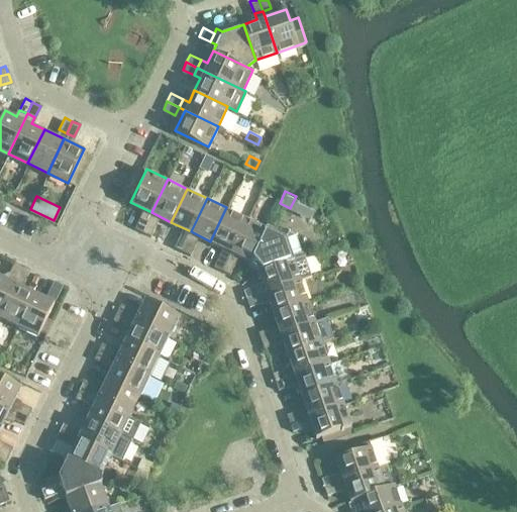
[(210,241),(230,250),(246,217),(226,207),(210,241)]
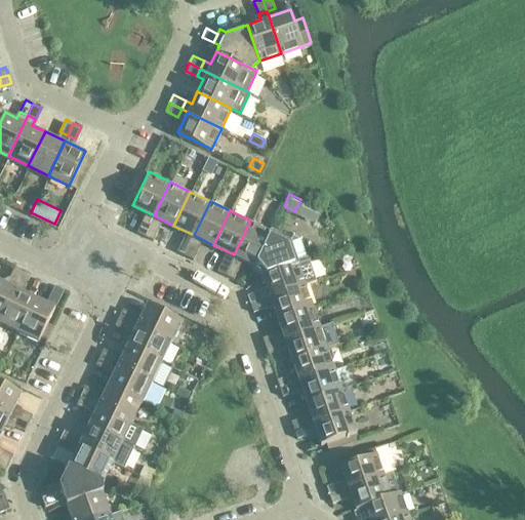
[(137,230),(146,234),(152,222),(144,217),(137,230)]
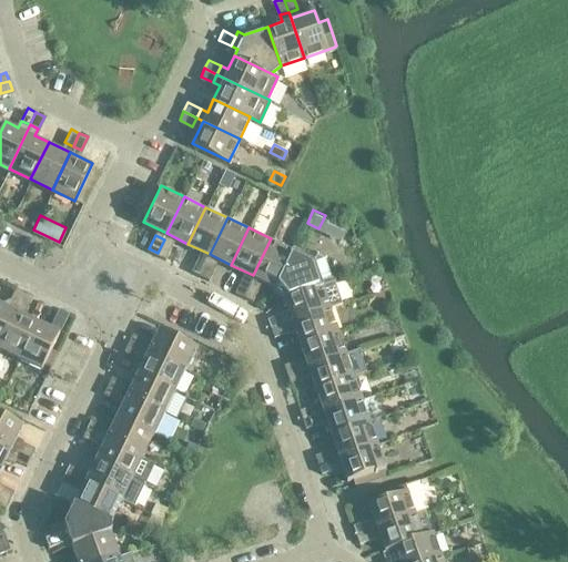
[(253,275),(274,286),(292,248),(271,238),(253,275)]
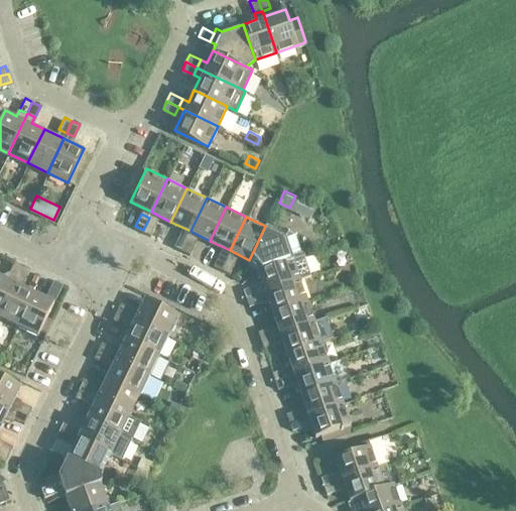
[(149,218),(143,230),(151,234),(157,222),(149,218)]
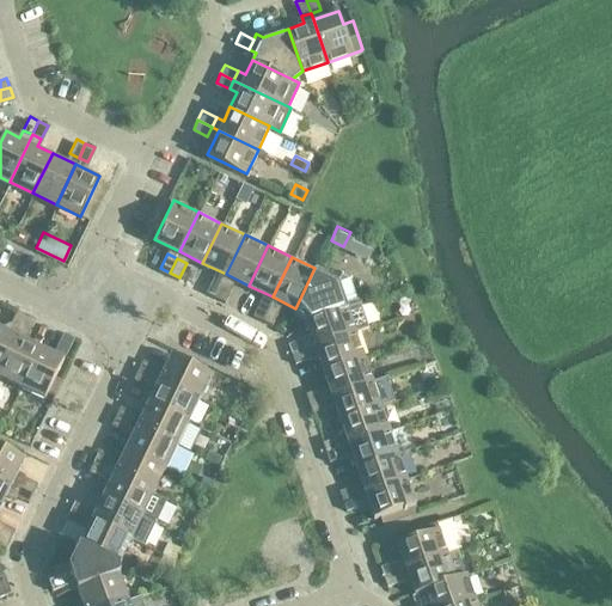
[(305,318),(347,304),(357,300),(350,276),(342,273),(338,280),(314,268),(295,308),(305,318)]
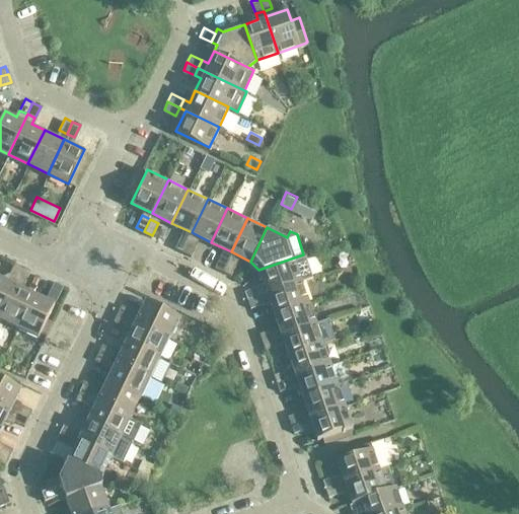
[(175,246),(182,250),(189,238),(181,234),(175,246)]
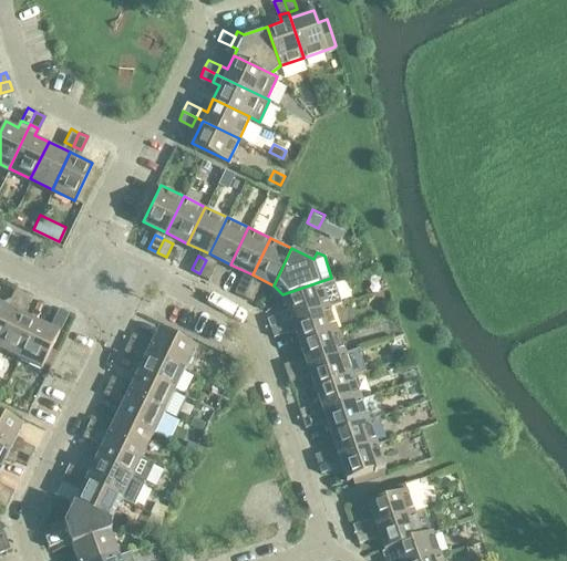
[(215,263),(206,260),(199,273),(208,278),(215,263)]
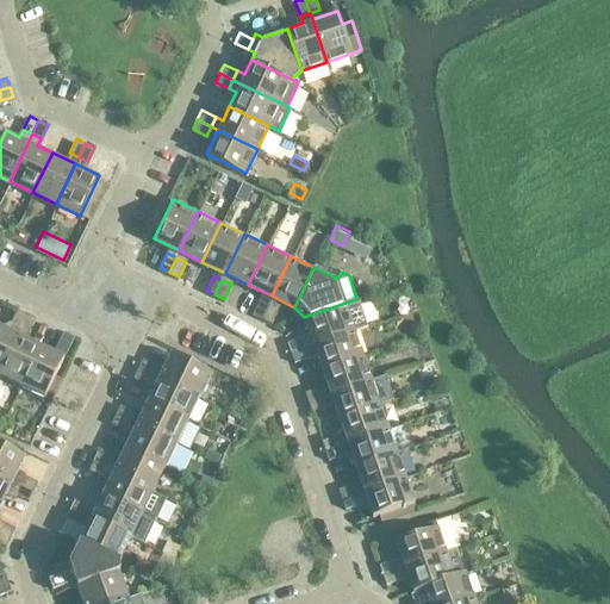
[(253,312),(262,317),(269,303),(260,298),(253,312)]
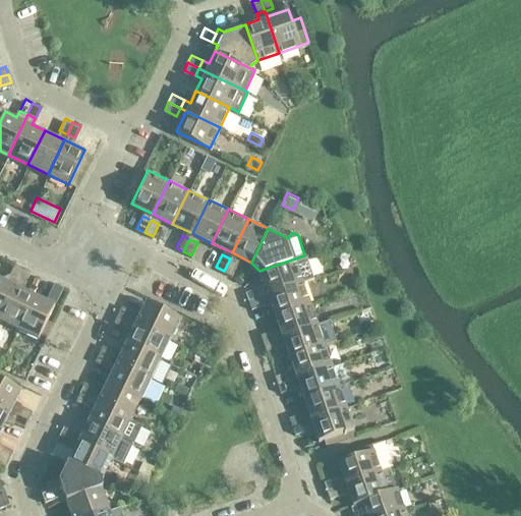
[(230,259),(224,271),(231,275),(237,263),(230,259)]
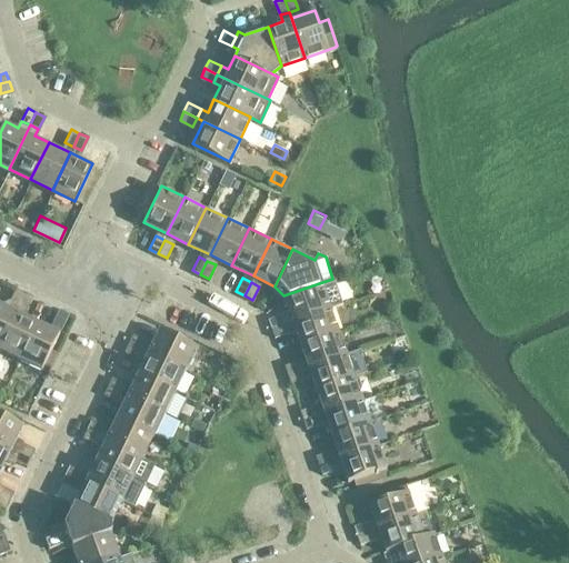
[(330,305),(322,282),(283,295),(291,319),(330,305)]
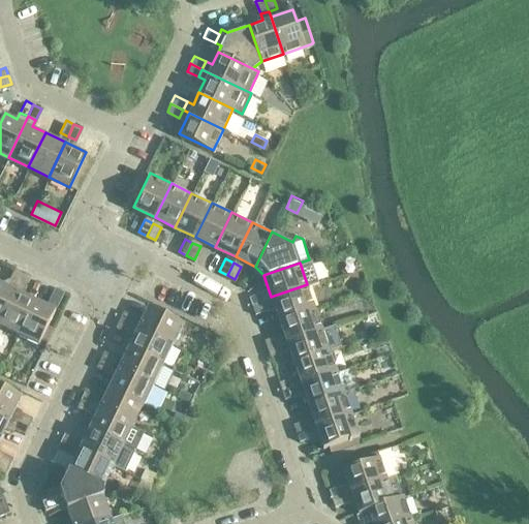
[(9,278),(17,281),(23,270),(14,266),(9,278)]
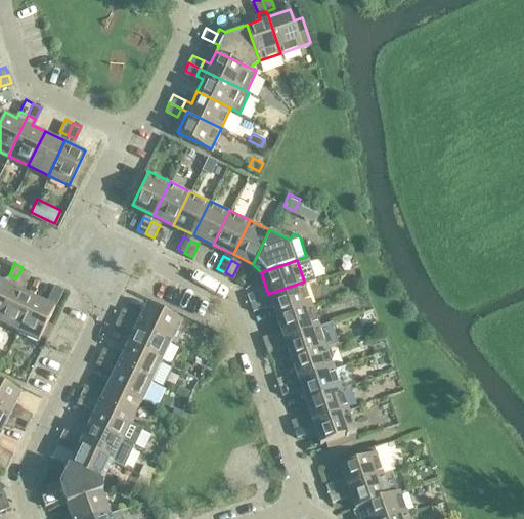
[(31,271),(23,267),(16,278),(25,283),(31,271)]
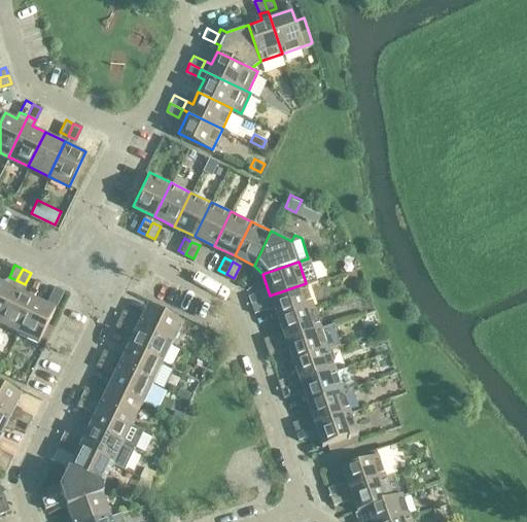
[(0,314),(13,286),(14,286),(16,280),(9,277),(4,279),(3,281),(0,279),(0,314)]
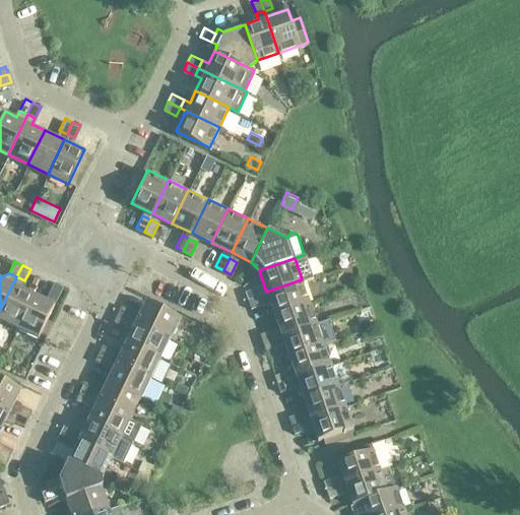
[(270,301),(274,312),(309,300),(302,279),(266,292),(267,293),(261,295),(264,303),(270,301)]
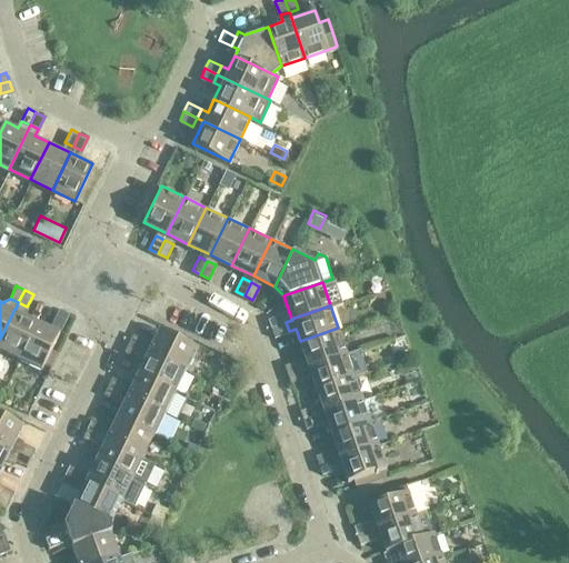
[(69,311),(59,307),(53,319),(62,324),(69,311)]
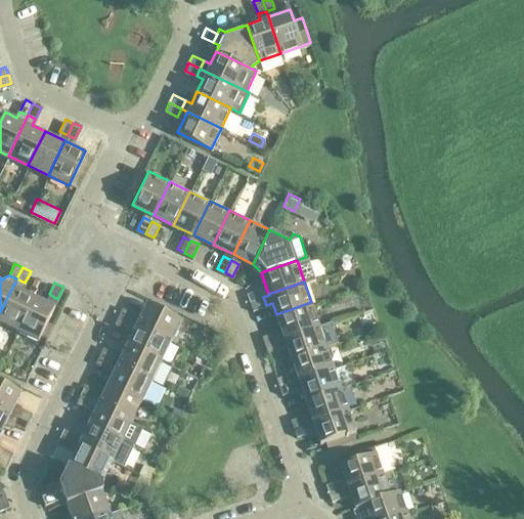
[(0,312),(0,320),(17,329),(34,295),(14,285),(13,285),(0,312)]
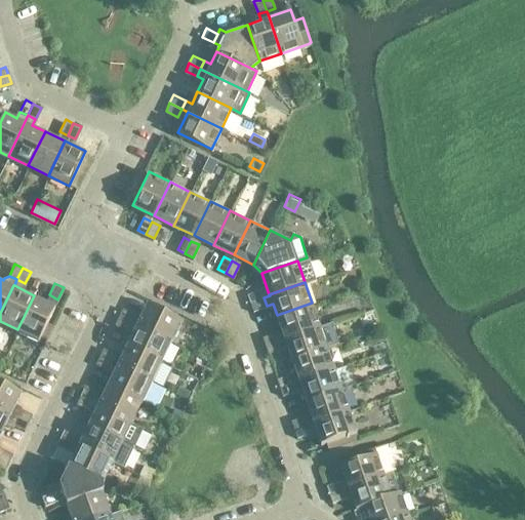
[(247,293),(250,302),(264,297),(260,288),(247,293)]
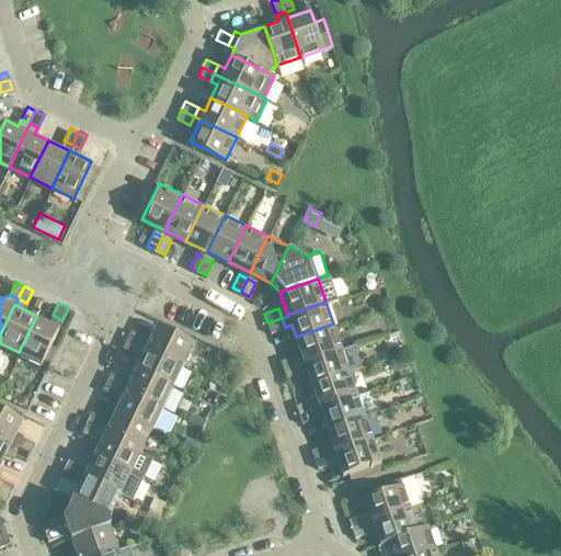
[(58,327),(36,316),(19,352),(41,363),(58,327)]
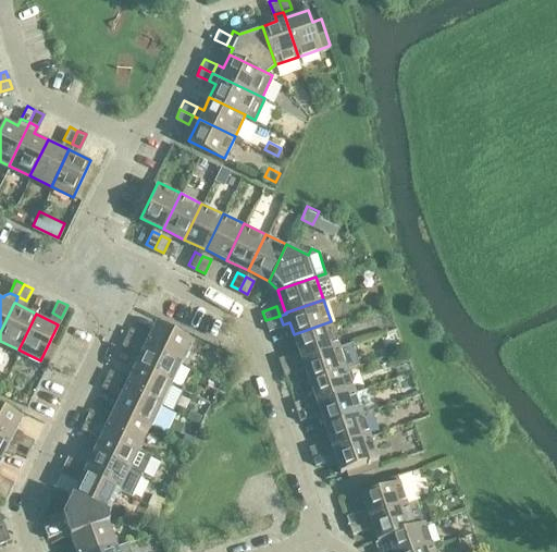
[(283,324),(280,316),(265,320),(269,329),(283,324)]
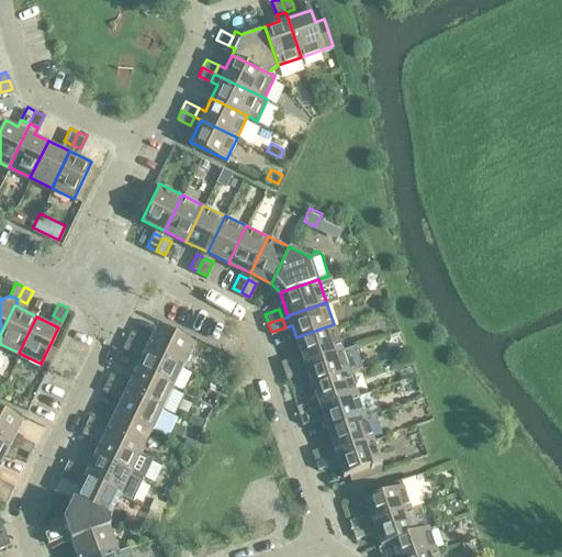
[(146,346),(182,364),(193,342),(157,324),(146,346)]
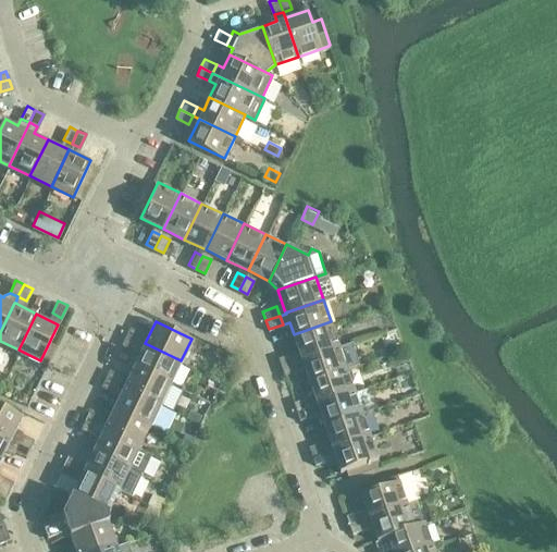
[(294,334),(301,357),(339,344),(331,321),(294,334)]
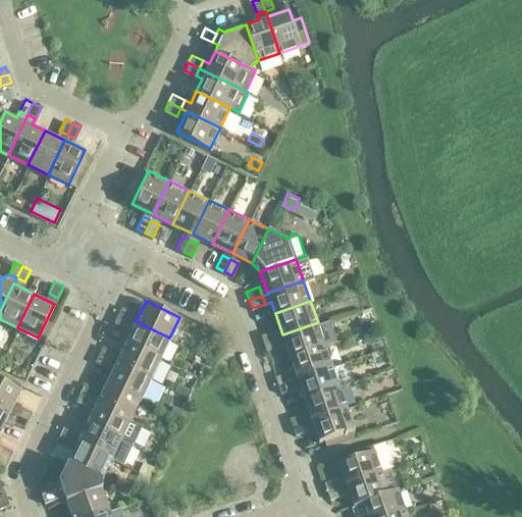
[(121,305),(117,313),(129,318),(134,310),(121,305)]
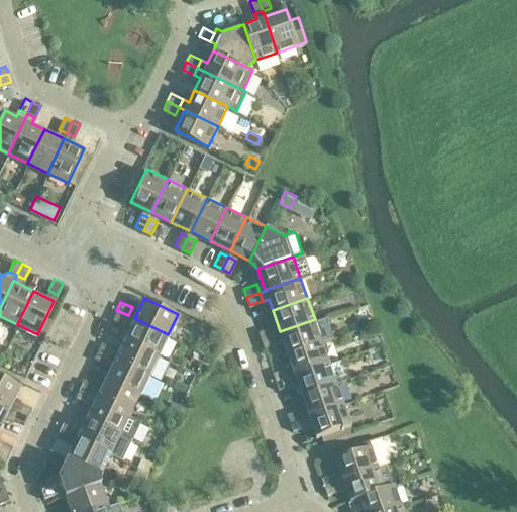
[(128,315),(116,310),(113,317),(124,323),(128,315)]
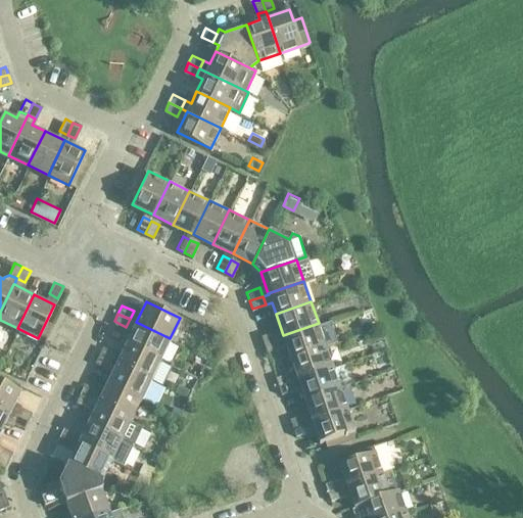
[(136,322),(127,342),(160,359),(170,338),(136,322)]
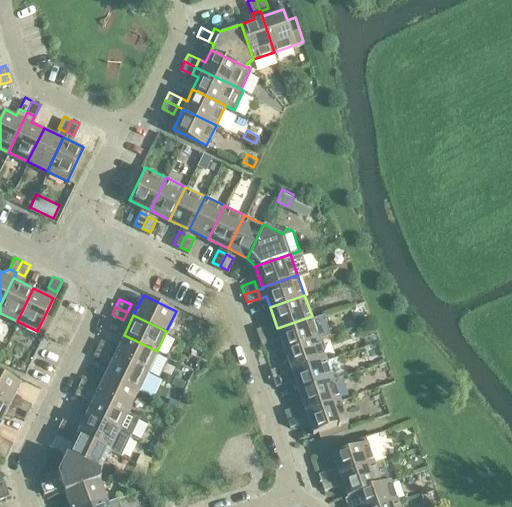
[(280,337),(284,348),(319,336),(312,316),(277,328),(277,329),(271,331),(274,339),(280,337)]
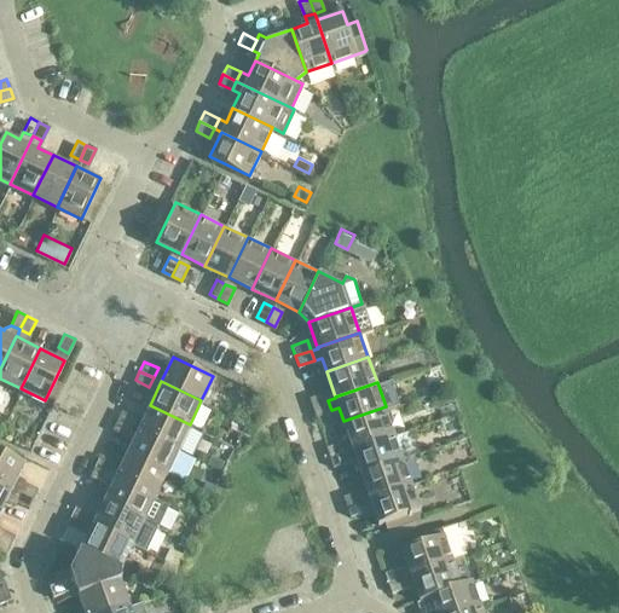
[(324,391),(310,395),(313,405),(328,400),(324,391)]
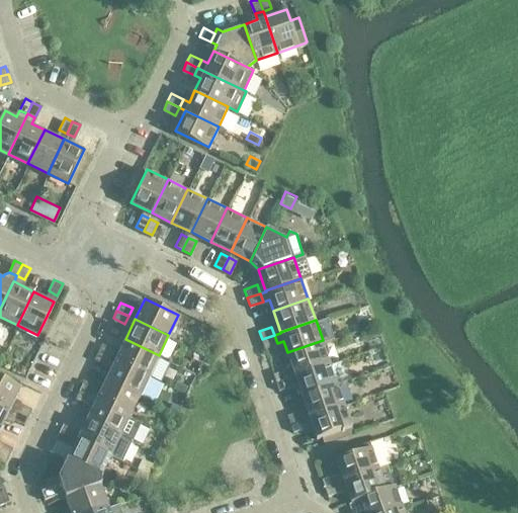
[(274,335),(262,339),(264,347),(277,343),(274,335)]
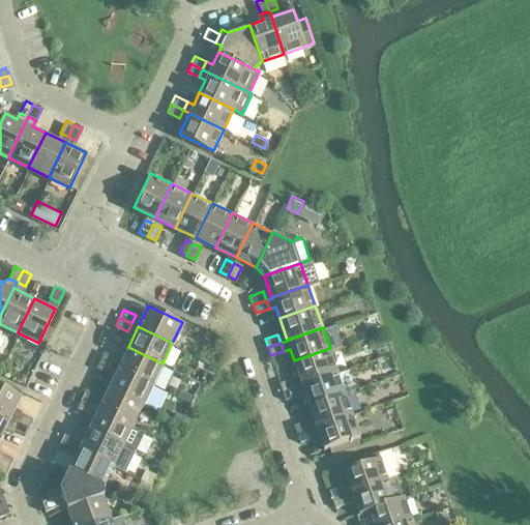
[(118,367),(153,383),(163,363),(128,347),(118,367)]
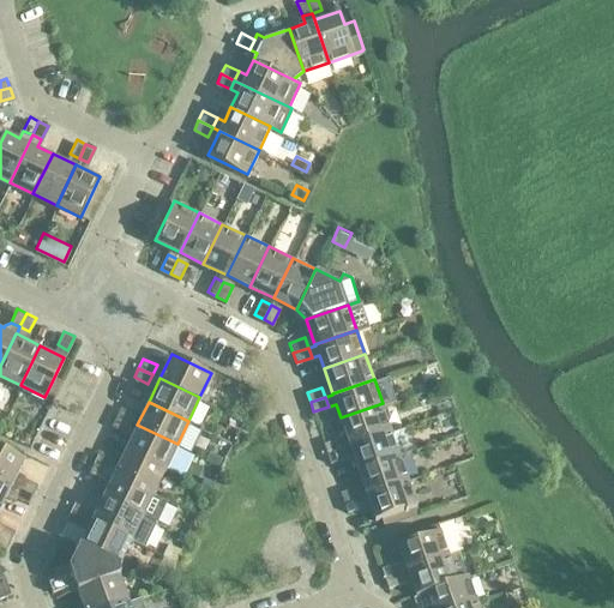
[(342,445),(349,443),(391,428),(383,403),(341,417),(347,434),(339,437),(342,445)]
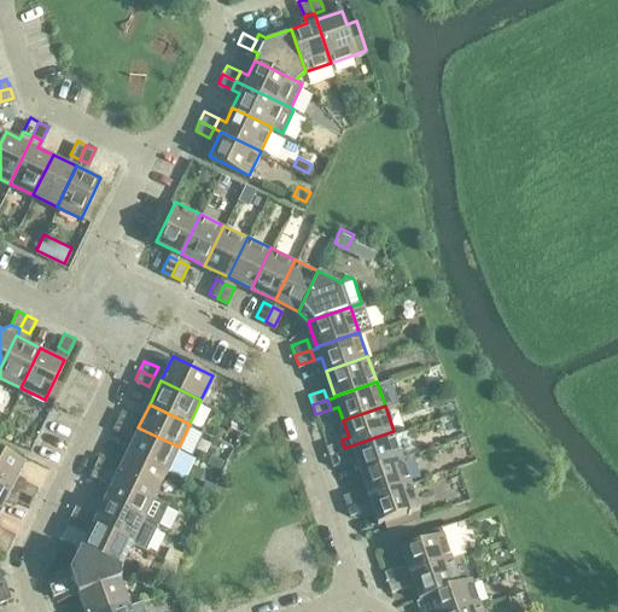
[(121,408),(116,418),(130,425),(135,415),(121,408)]
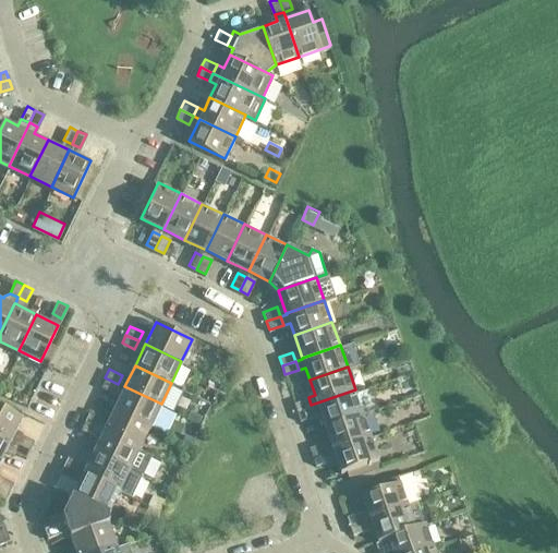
[(105,377),(101,386),(114,393),(118,384),(105,377)]
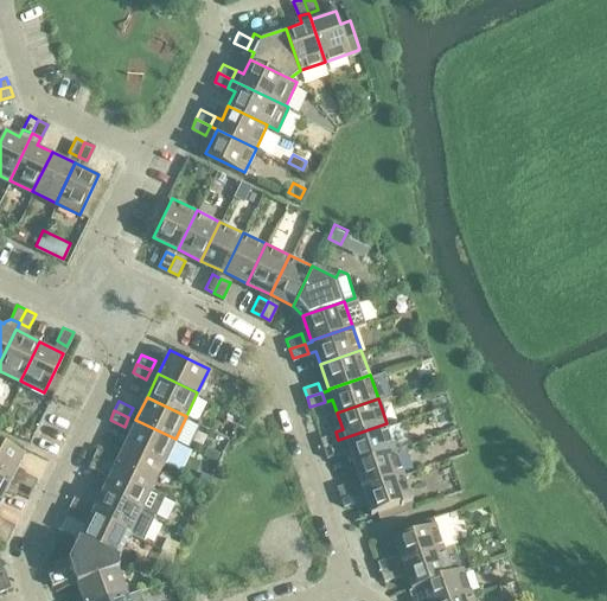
[(176,439),(135,420),(125,443),(164,462),(176,439)]
